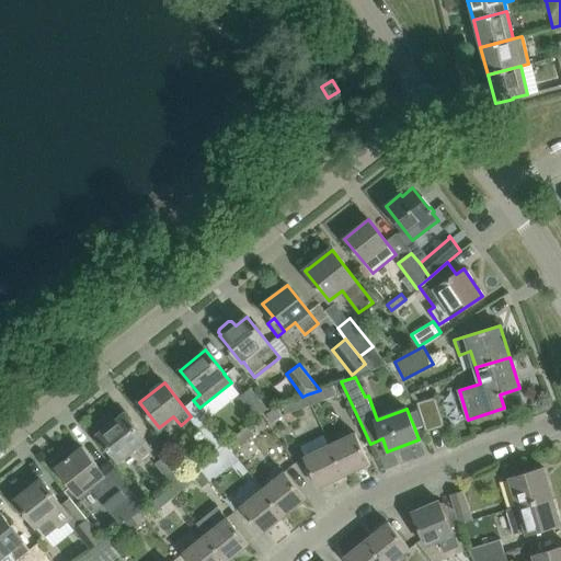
[(332,385),(320,390),(307,395),(310,405),(336,396),(332,385)]
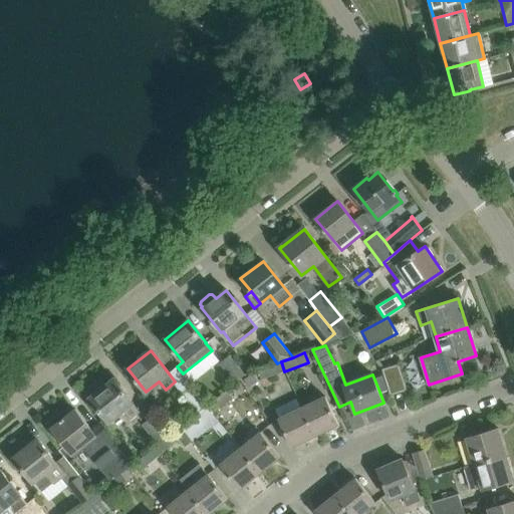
[(230,354),(219,362),(235,383),(246,374),(230,354)]
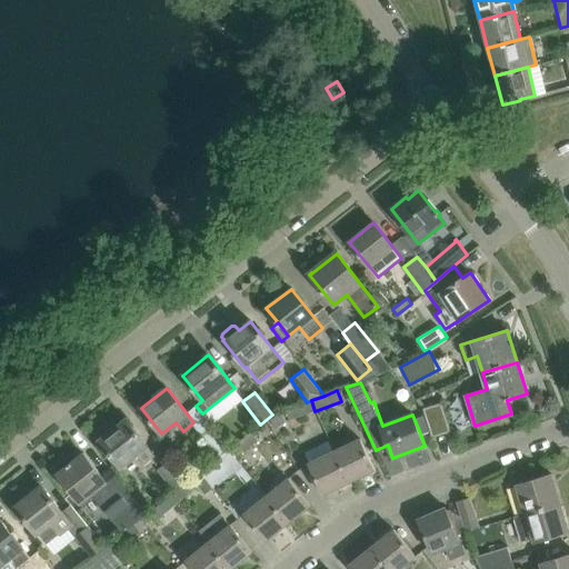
[(311,400),(307,402),(285,410),(289,421),(315,411),(311,400)]
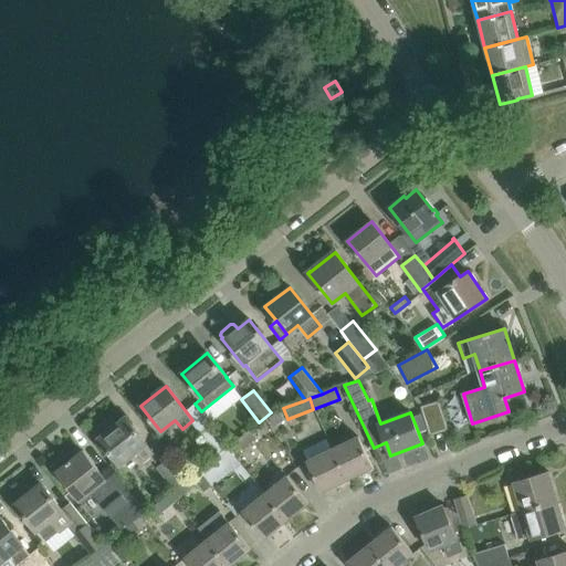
[(427,427),(427,428),(429,436),(449,430),(439,400),(420,406),(422,412),(418,413),(422,428),(427,427)]
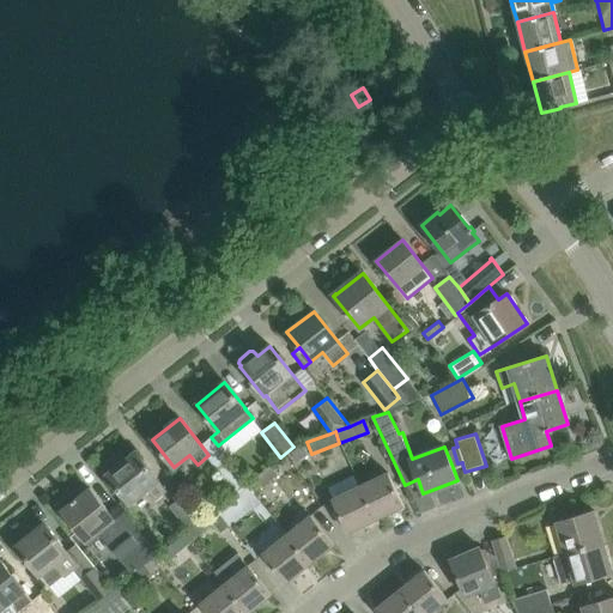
[(158,480),(137,453),(107,475),(129,504),(147,490),(156,501),(167,492),(158,481),(158,480)]
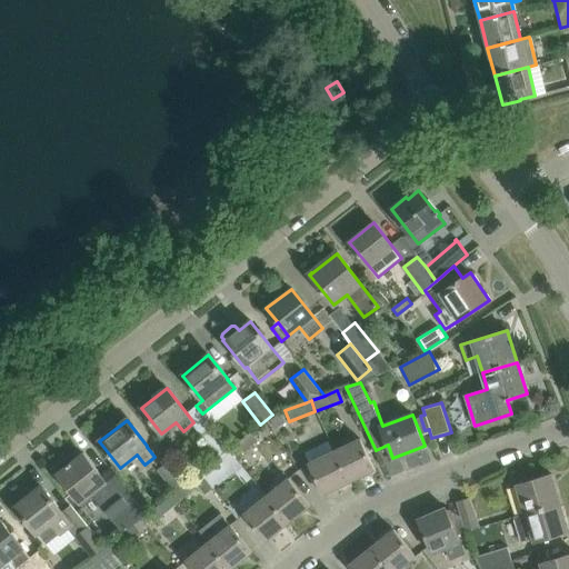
[(219,458),(230,449),(211,426),(200,435),(219,458)]
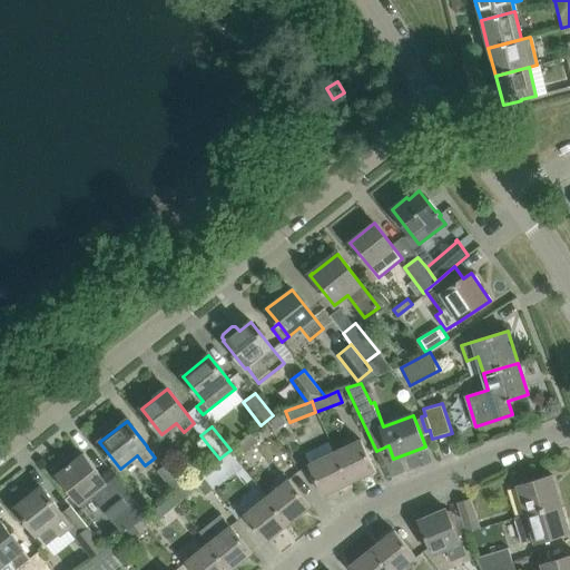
[(253,432),(232,449),(239,459),(259,442),(253,432)]
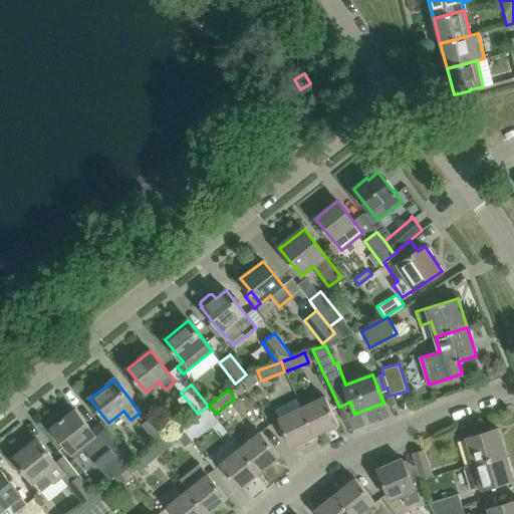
[(324,396),(301,407),(315,436),(338,425),(324,396)]
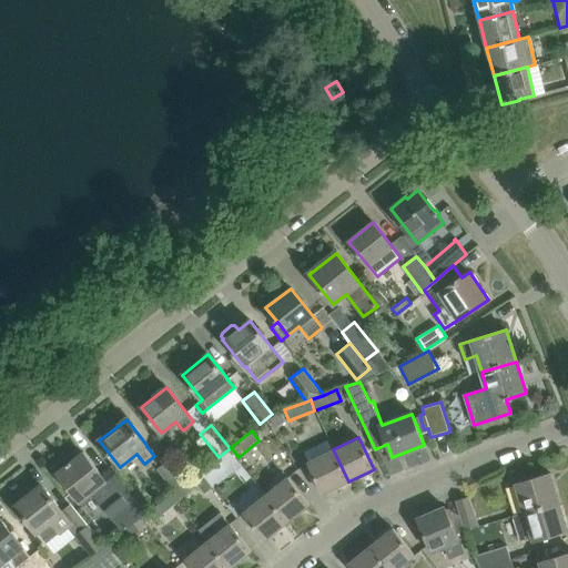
[(231,447),(230,448),(219,457),(210,465),(216,474),(239,457),(231,447)]
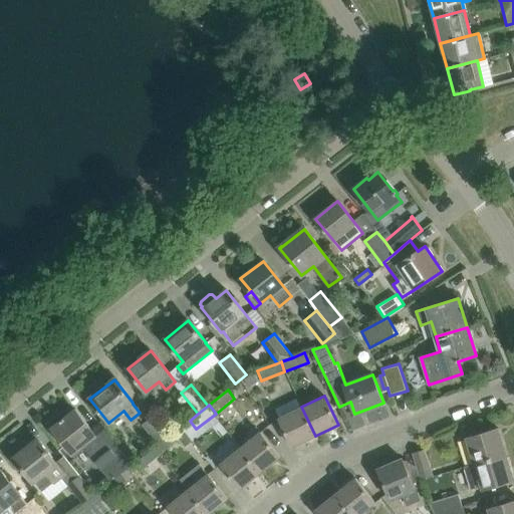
[(292,447),(315,436),(301,407),(278,418),(292,447)]
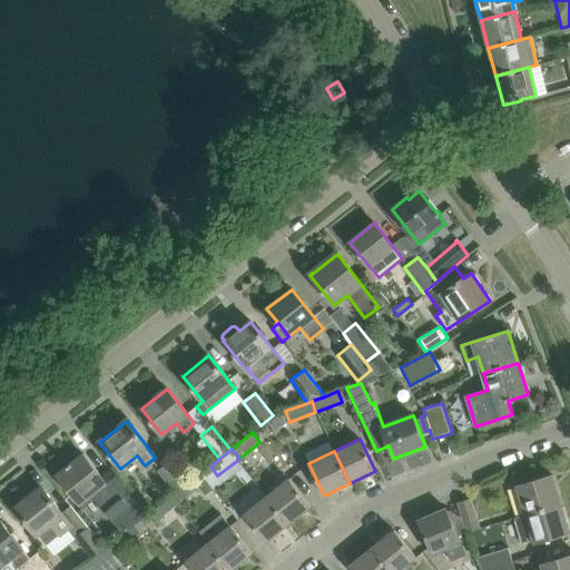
[(121,511),(134,527),(134,526),(146,517),(110,471),(101,478),(84,454),(57,475),(81,505),(92,495),(102,508),(108,504),(117,516),(121,511)]
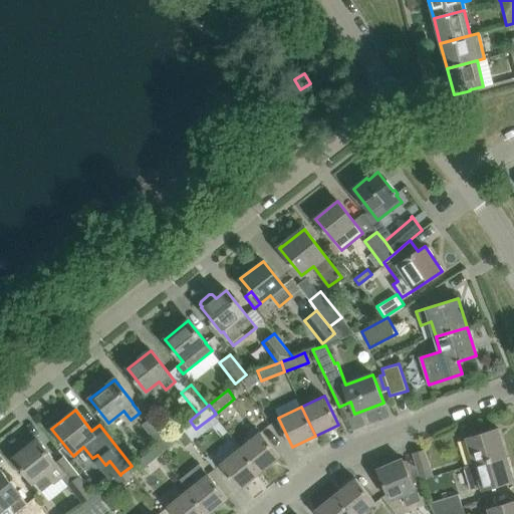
[(158,445),(172,434),(156,413),(142,425),(158,445)]
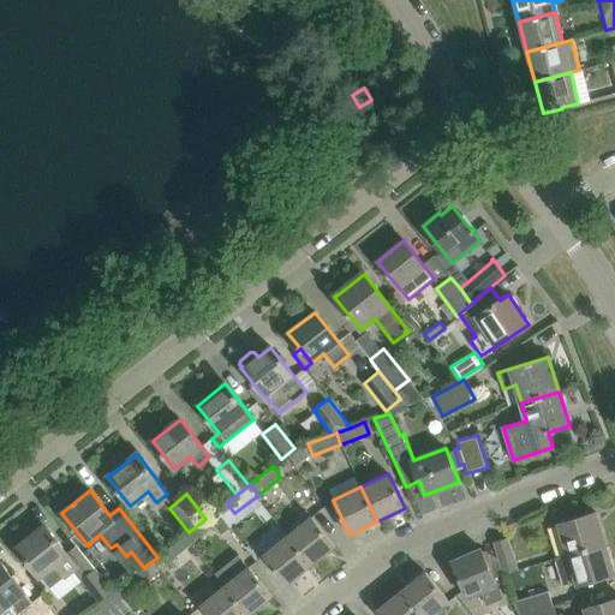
[(216,509),(206,519),(189,532),(185,535),(193,545),(216,526),(222,535),(231,527),(216,509)]
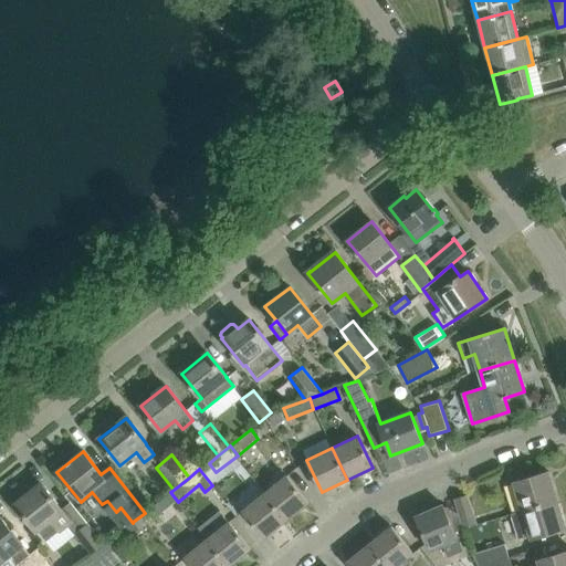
[(522,511),(557,500),(548,471),(513,482),(522,511)]
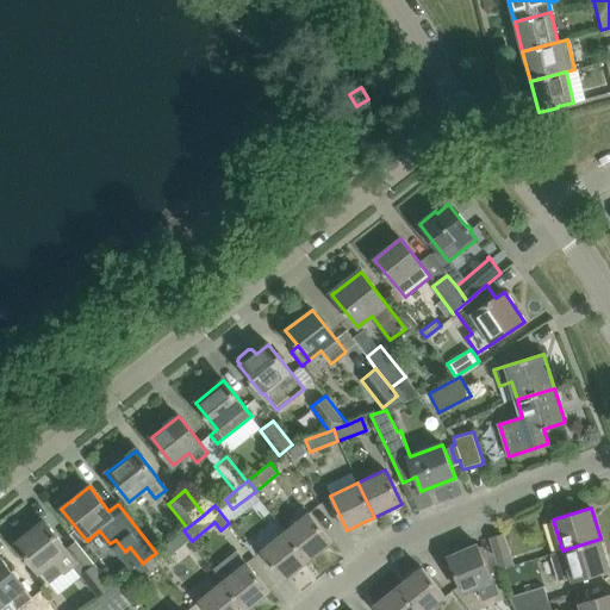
[(309,512),(285,531),(309,561),(332,542),(309,512)]
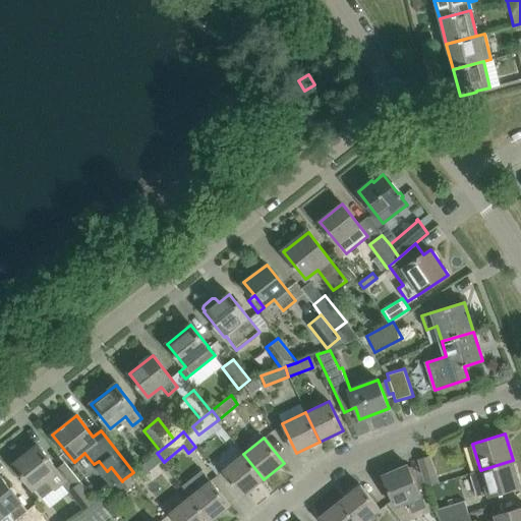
[(38,446),(14,464),(35,489),(42,499),(54,489),(65,480),(38,446)]
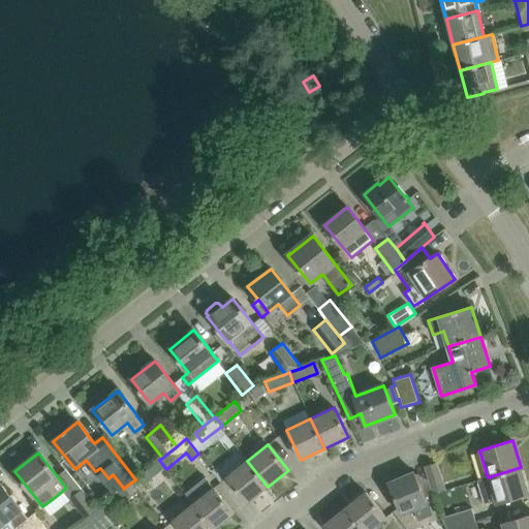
[(166,469),(159,460),(139,476),(146,485),(166,469)]
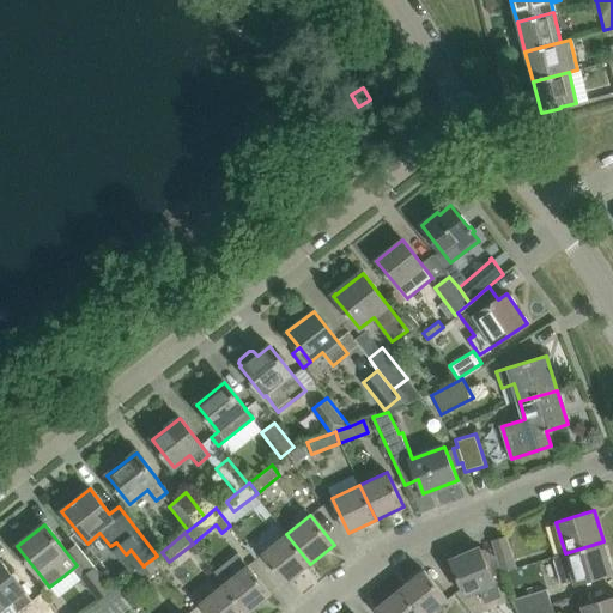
[(286,583),(310,564),(286,534),(262,553),(286,583)]
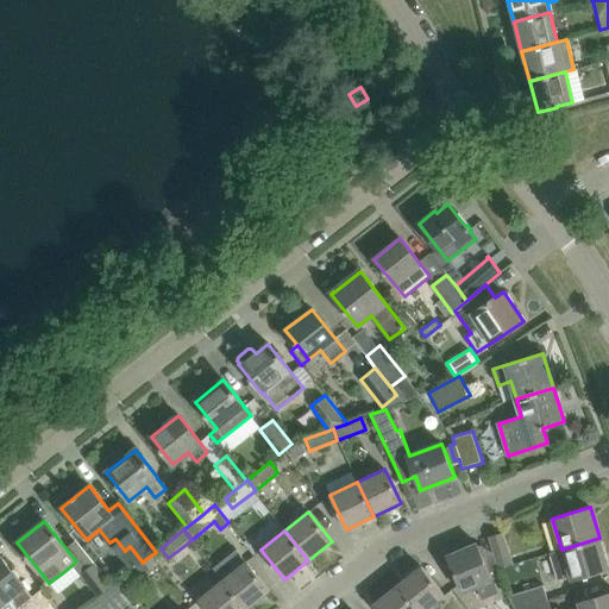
[(494,554),(493,556),(497,570),(513,565),(503,533),(488,538),(494,554)]
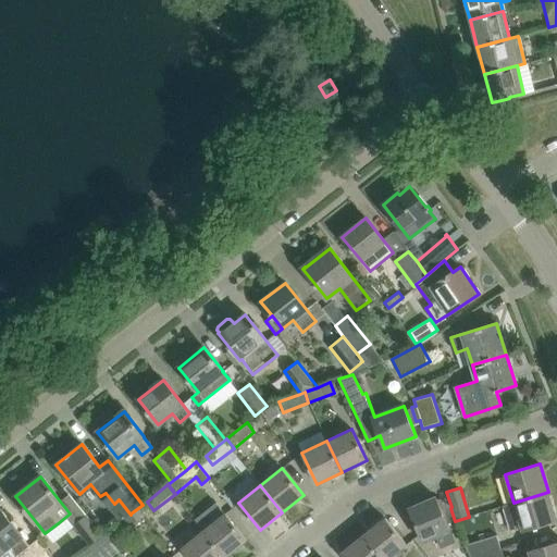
[(514,503),(503,506),(510,531),(521,527),(522,531),(556,520),(548,492),(514,503)]
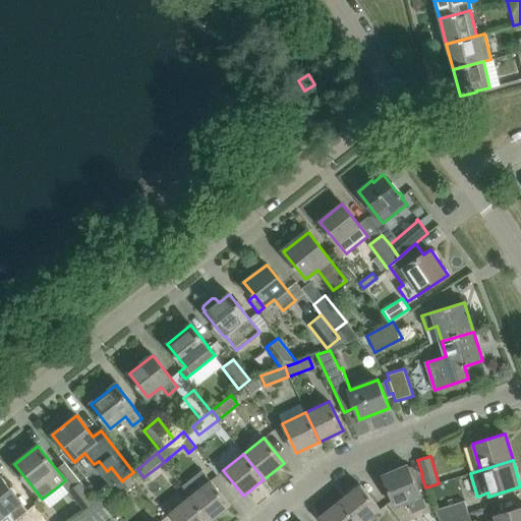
[(425,507),(418,490),(425,487),(421,475),(413,478),(407,464),(383,475),(396,507),(408,502),(412,512),(425,507)]
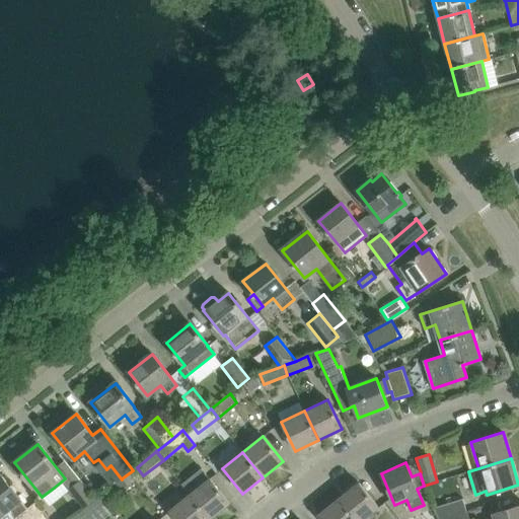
[(209,518),(210,518),(229,504),(202,468),(181,485),(190,495),(209,518)]
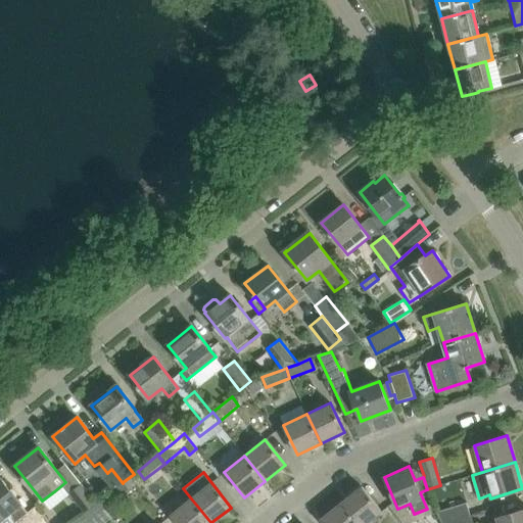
[(15,522),(29,513),(0,477),(0,519),(6,515),(12,522),(15,522)]
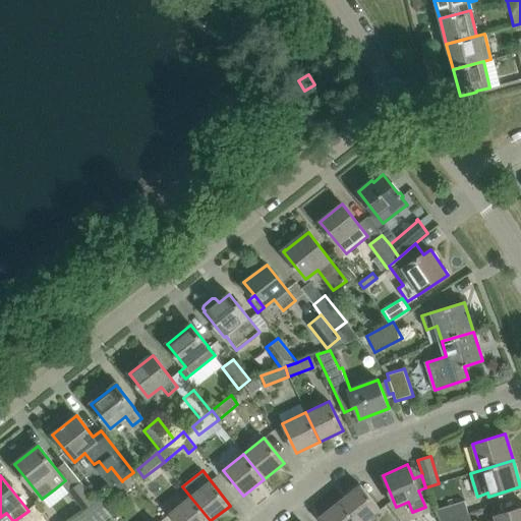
[(122,481),(103,497),(110,505),(129,489),(122,480),(122,481)]
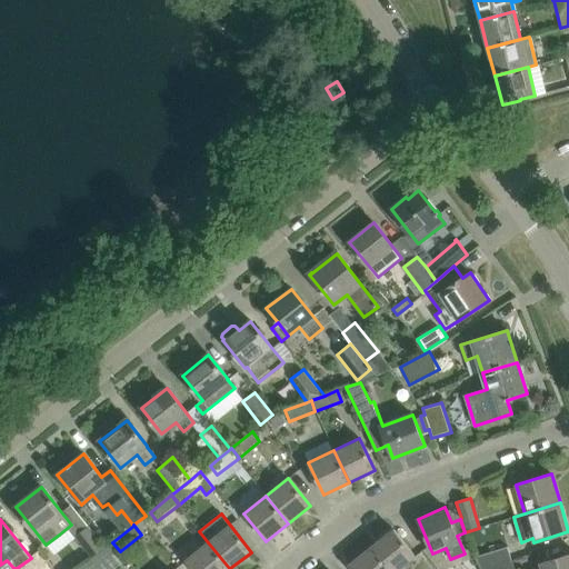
[(76,536),(92,558),(106,547),(89,526),(76,536)]
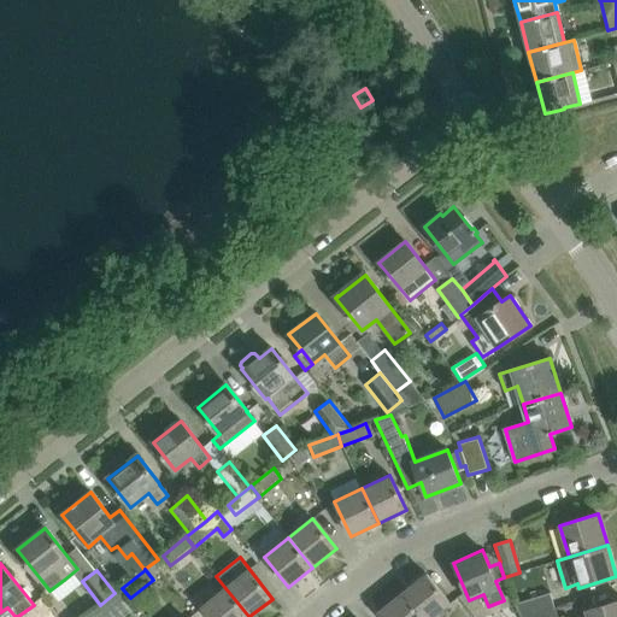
[(427,574),(403,593),(421,616),(432,616),(450,603),(427,574)]
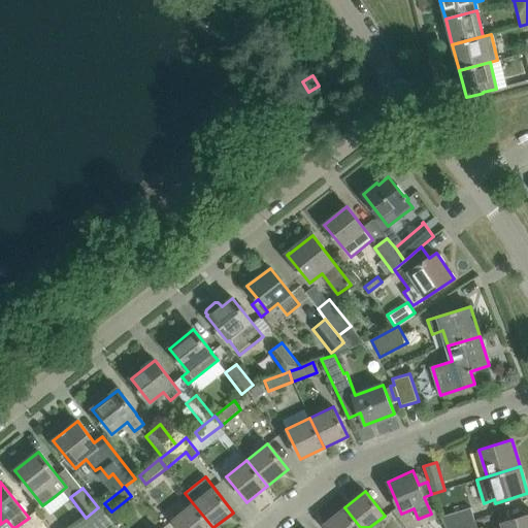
[(98,507),(86,518),(84,519),(91,527),(111,512),(104,503),(98,507)]
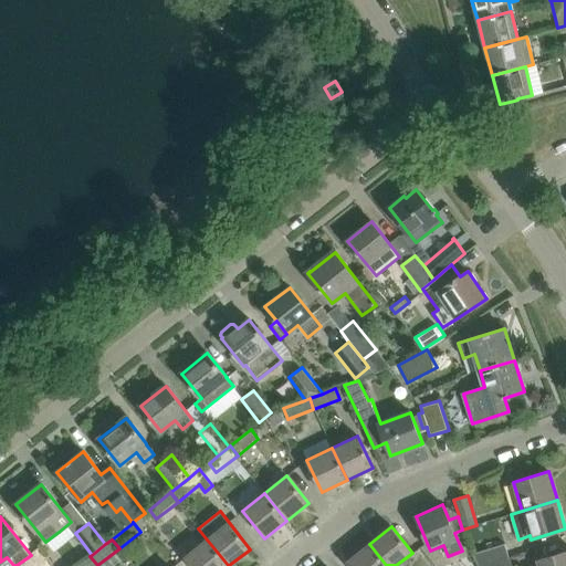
[(185,557),(191,565),(228,565),(207,540),(185,557)]
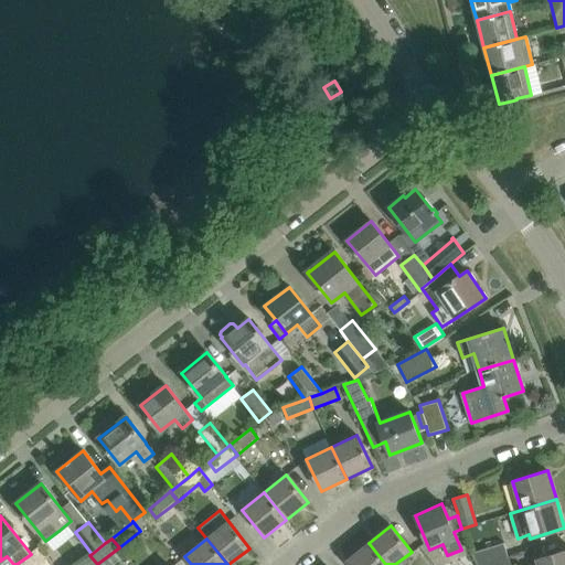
[(350,564),(385,564),(369,543),(347,561),(350,564)]
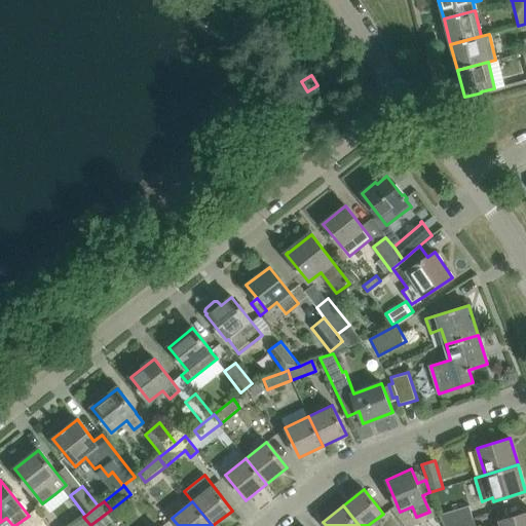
[(443,525),(447,525),(474,518),(471,505),(439,515),(443,525)]
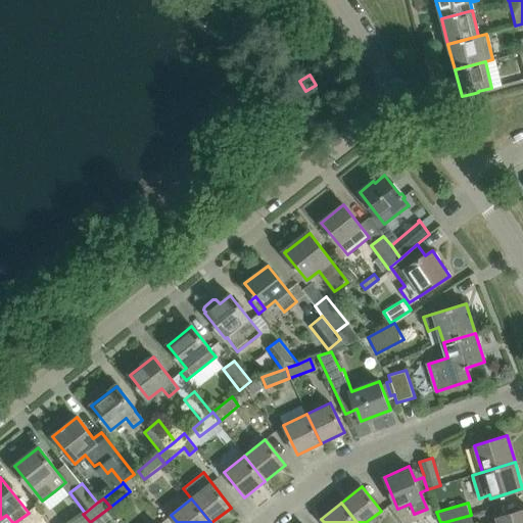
[(522,522),(522,509),(495,518),(496,521),(491,522),(522,522)]
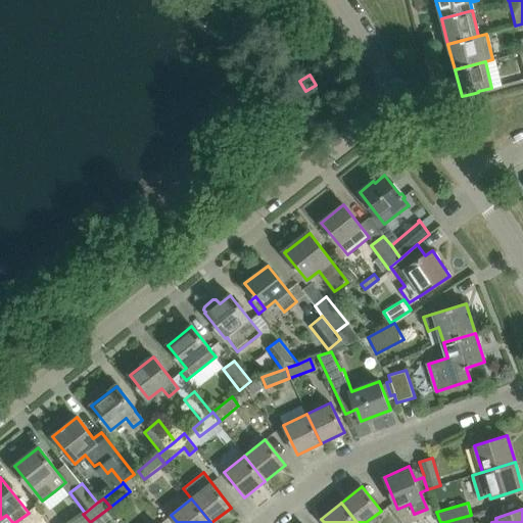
[(49,522),(42,513),(29,522),(49,522)]
